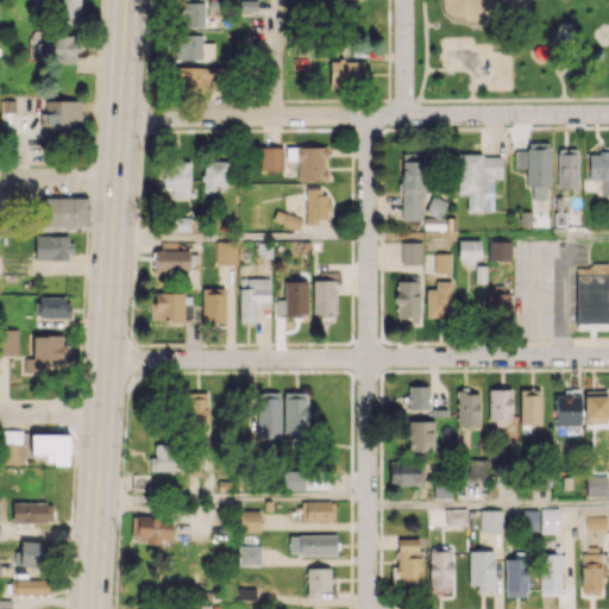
[(80,0),(58,0),(58,17),(80,17),(80,0)]
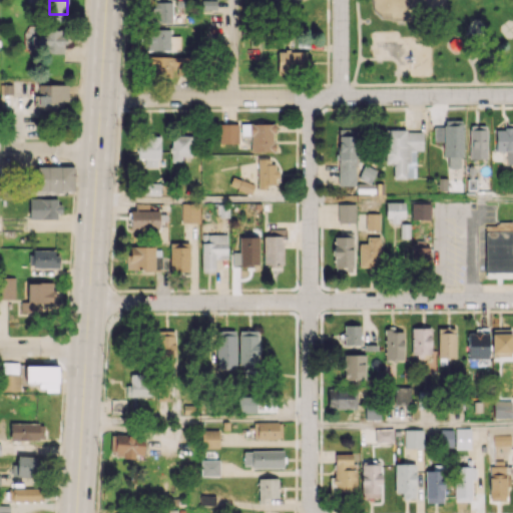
[(172,22),(171,1),(151,1),(152,23),(172,22)]
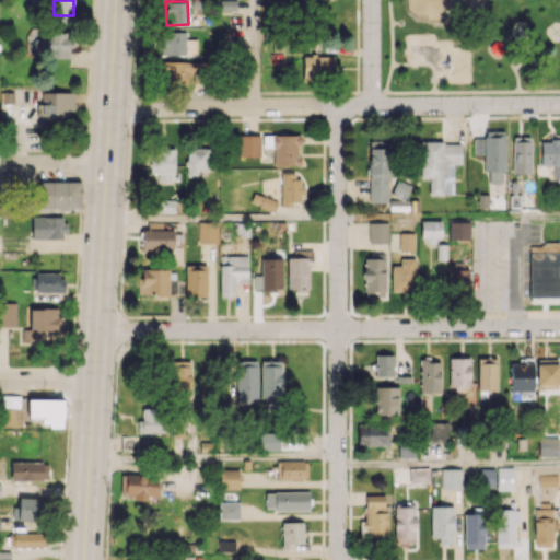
[(161,55),(196,55),(197,39),(185,38),(185,32),(162,32),(161,55)]
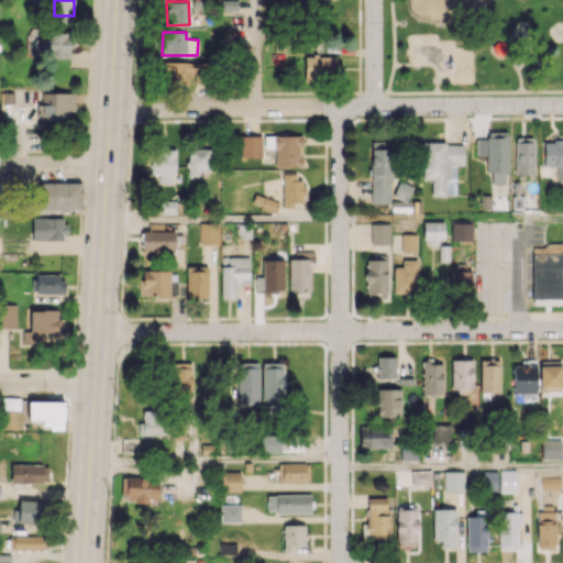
[(72,56),(72,34),(48,33),(48,37),(42,37),(41,56),(72,56)]
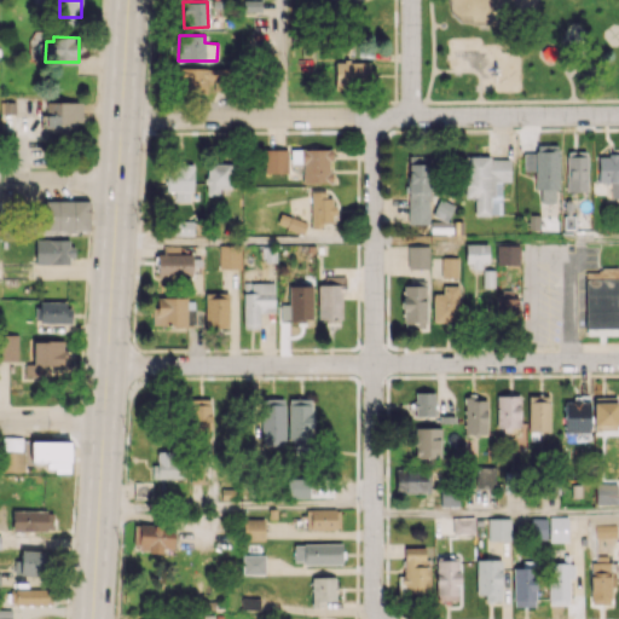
[(335,86),(369,86),(369,62),(335,62),(335,86)]
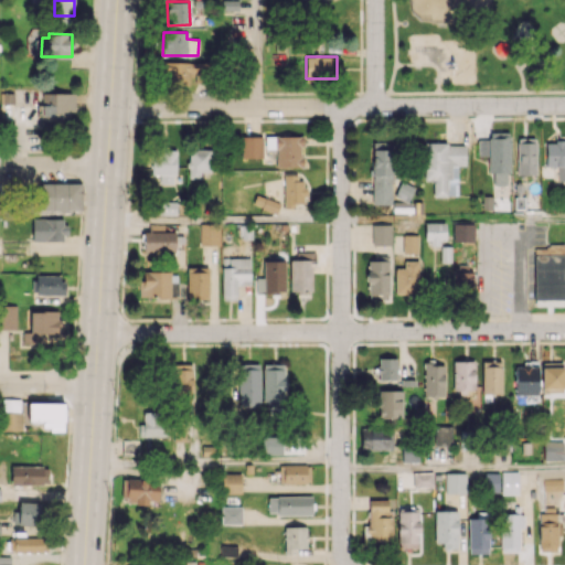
[(198,85),(199,62),(164,61),(164,84),(198,85)]
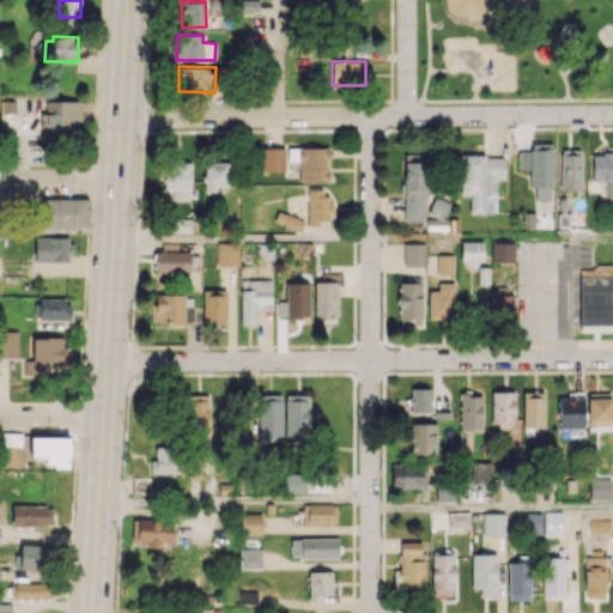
[(82,121),(80,101),(49,101),(49,131),(74,131),(74,121),(82,121)]
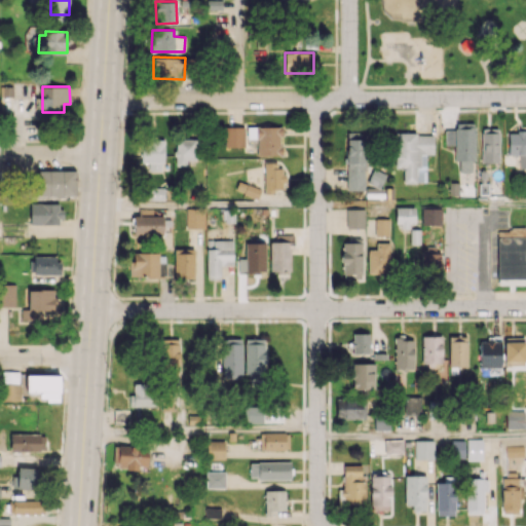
[(445,129),(445,145),(454,145),(455,161),(459,161),(459,173),(474,173),(474,123),(456,123),(456,129),(445,129)]
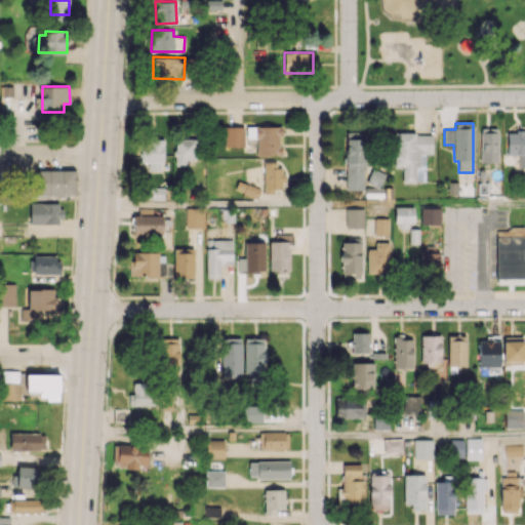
[(243,147),(244,126),(224,126),(224,147),(243,147)]
